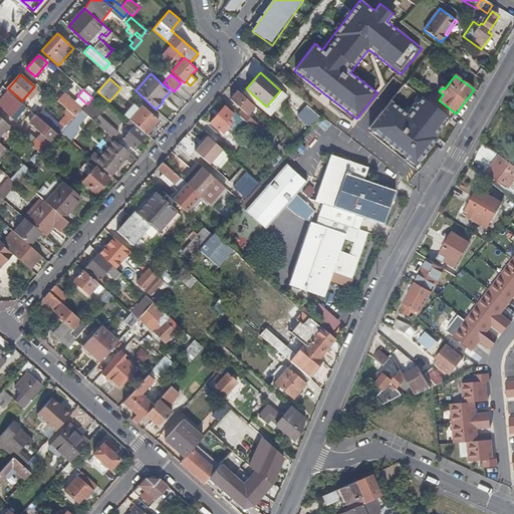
[(238,91),(230,99),(241,109),(237,113),(250,125),(259,134),(263,130),(248,114),(255,106),(238,91)]
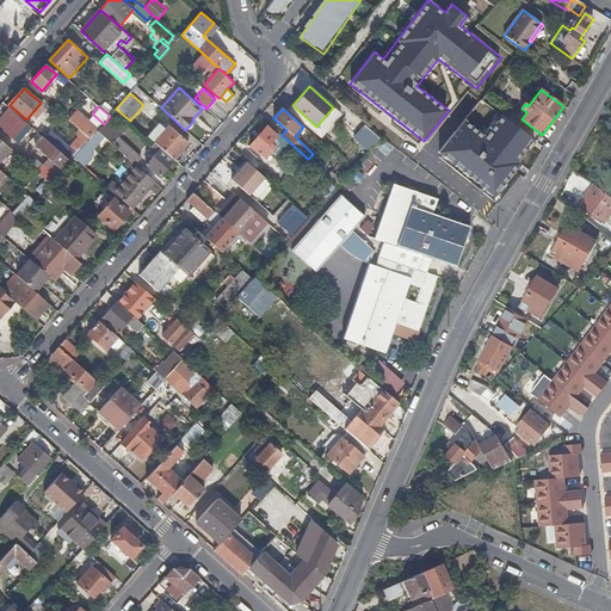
[(79,111),(71,121),(91,139),(97,131),(99,130),(79,111)]
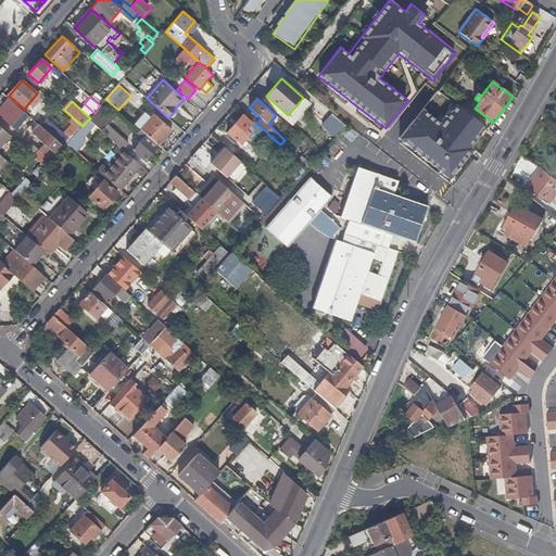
[(450,178),(487,128),(453,103),(440,122),(421,109),(399,141),(450,178)]
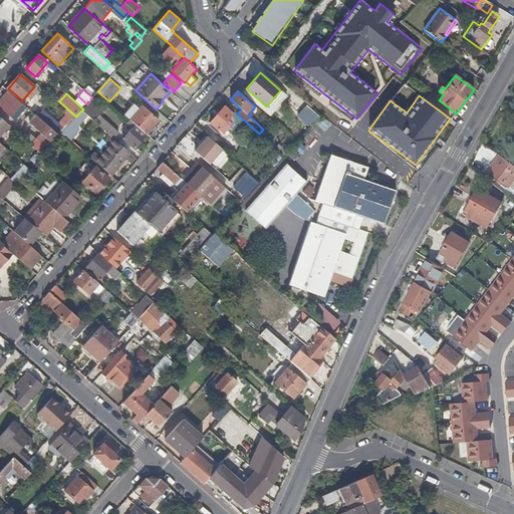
[(91,100),(82,110),(94,121),(100,115),(103,112),(91,100)]
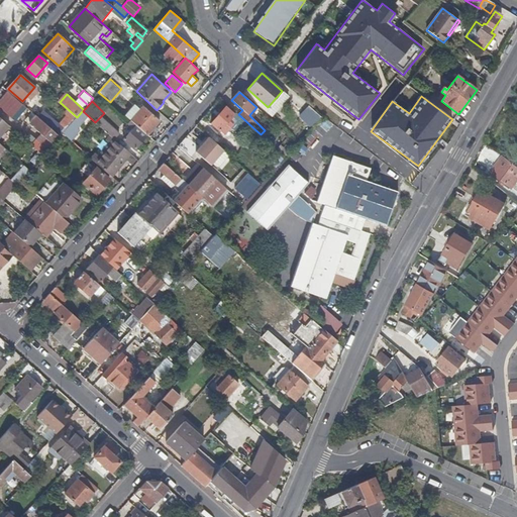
[(134,106),(126,116),(148,135),(161,121),(143,106),(139,110),(134,106)]
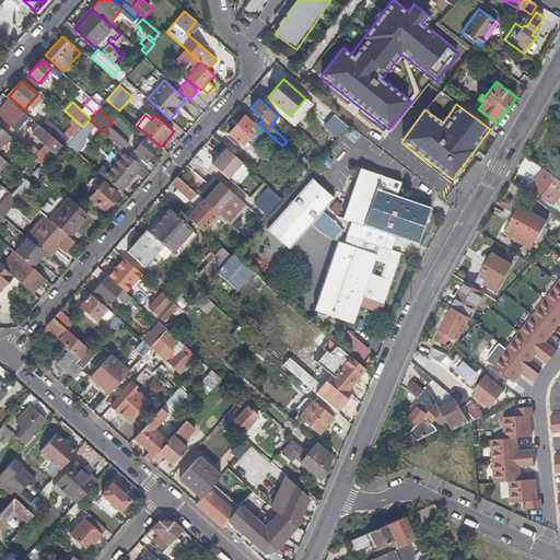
[(348,127),(334,116),(324,128),(338,139),(348,127)]
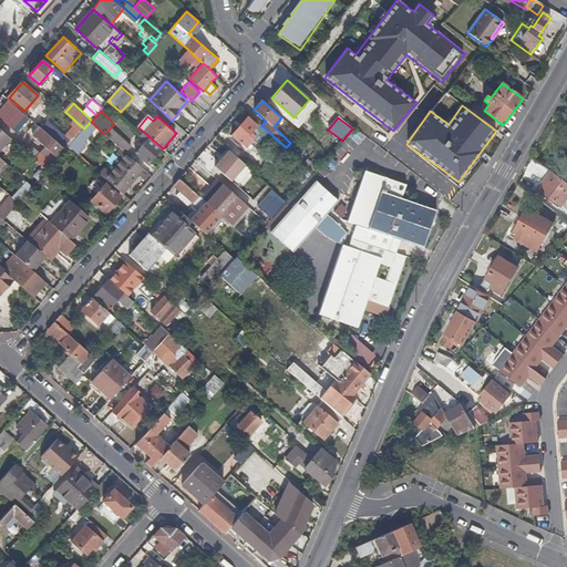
[(84,129),(84,130),(69,146),(76,153),(98,129),(90,122),(84,129)]
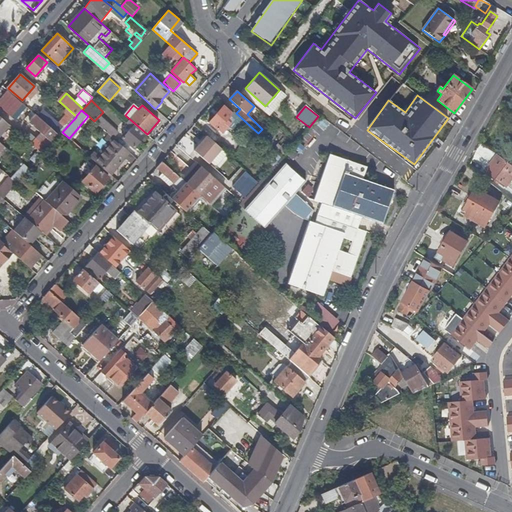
[(76,117),(69,111),(53,130),(58,134),(59,135),(62,132),(76,117)]
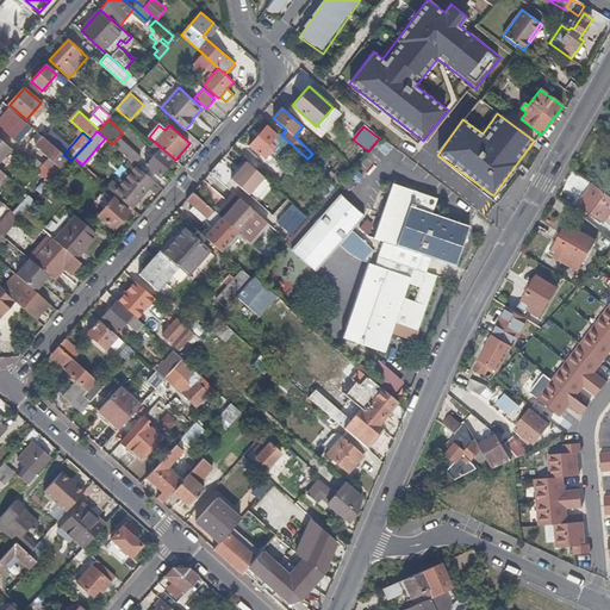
[(271,143),(277,148),(273,151),(285,162),(297,149),(281,135),(280,134),(271,143)]
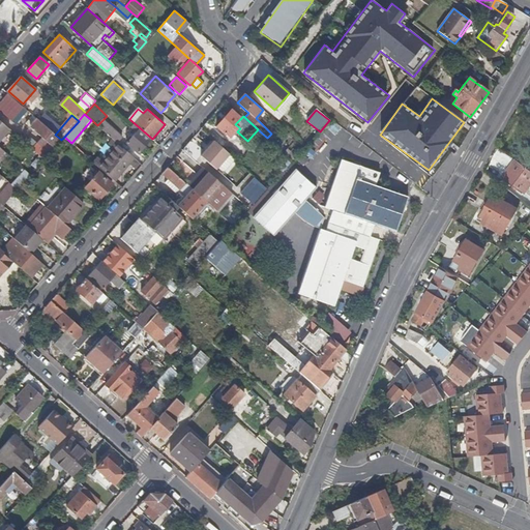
[(30,126),(42,138),(40,140),(52,151),(54,148),(53,147),(60,139),(55,135),(36,118),(30,126)]
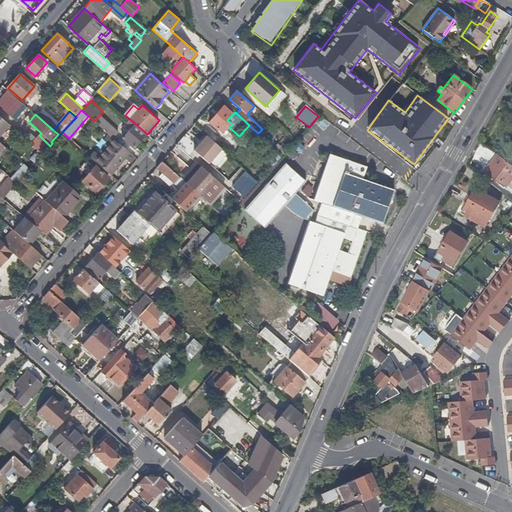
[(100,115),(94,121),(109,134),(114,138),(120,132),(100,115)]
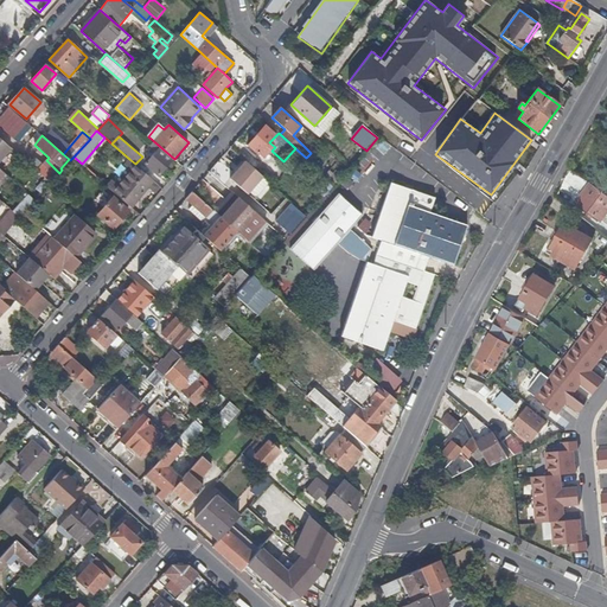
[(0,161),(12,148),(0,138),(0,161)]
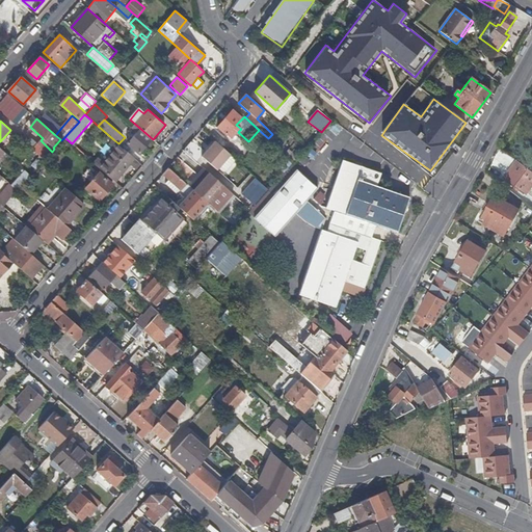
[(152,139),(139,129),(126,144),(138,155),(152,139)]
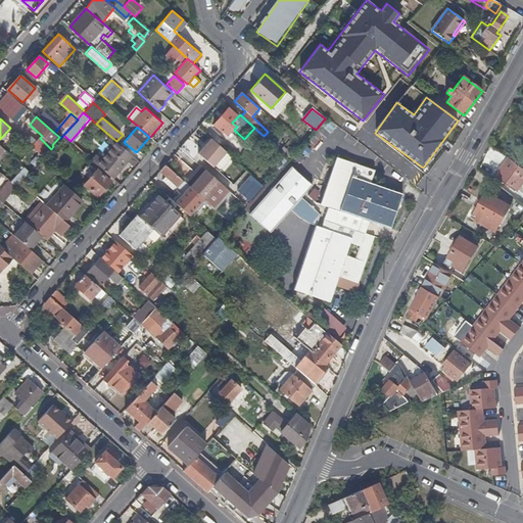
[(107,142),(109,144),(99,157),(96,154),(92,160),(113,179),(128,161),(134,167),(138,160),(116,141),(111,137),(107,142)]
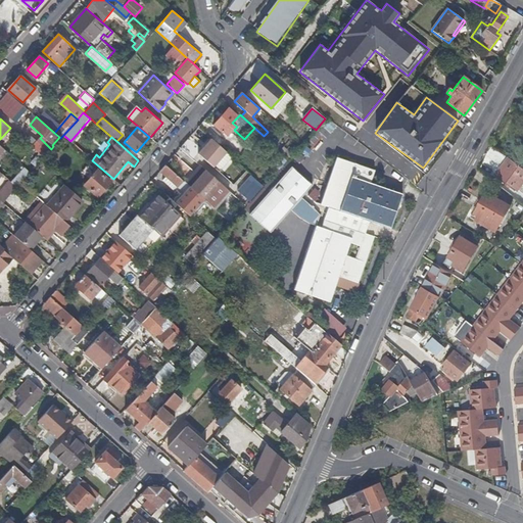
[(40,138),(32,147),(44,157),(51,149),(40,138)]
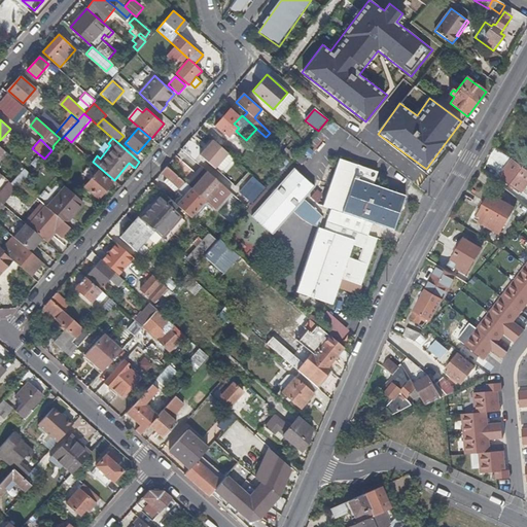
[(214,141),(201,155),(215,170),(217,168),(222,173),(226,172),(237,162),(214,141)]
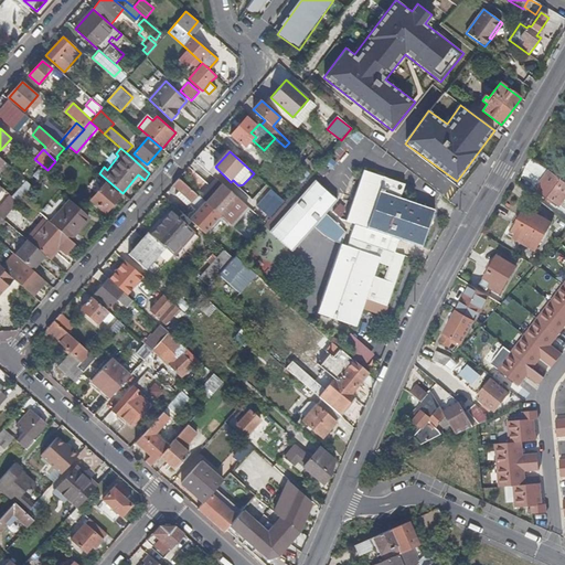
[(200,152),(200,166),(214,166),(215,153),(200,152)]
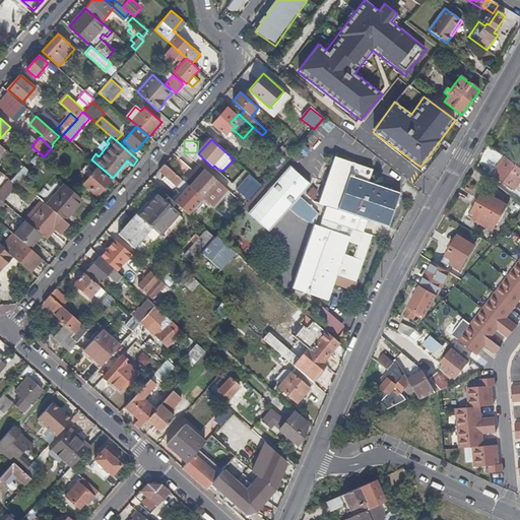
[(282,146),(279,150),(287,157),(291,153),(282,146)]
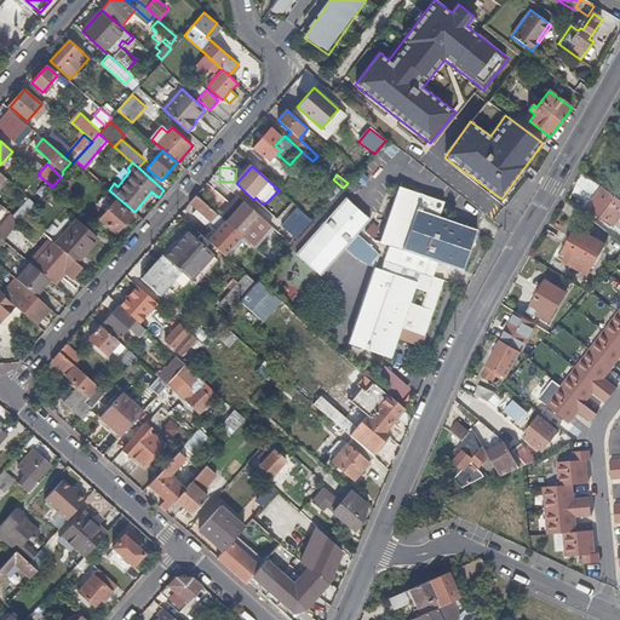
[(590,194),(597,183),(583,174),(575,185),(590,194)]
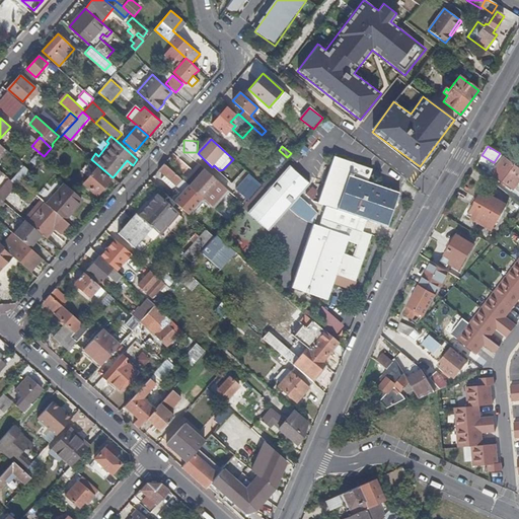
[(283,158),(279,155),(271,165),(275,169),(283,158)]
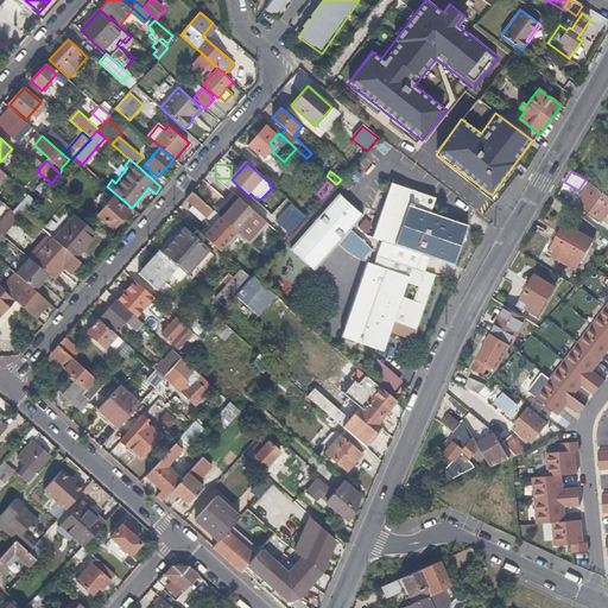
[(339,245),(350,254),(360,260),(367,263),(341,336),(384,352),(390,333),(413,341),(436,274),(424,271),(429,258),(455,266),(468,226),(431,213),(436,198),(392,184),(373,239),(368,236),(355,226),(363,216),(334,189),(308,217),(286,241),(268,260),(265,265),(290,287),(310,266),(315,271),(339,245)]
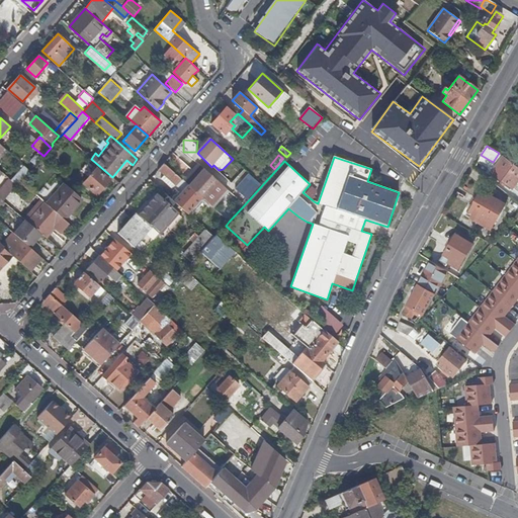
[(517,167),(504,157),(491,173),(502,181),(501,183),(505,186),(506,184),(514,189),(517,191),(517,167)]
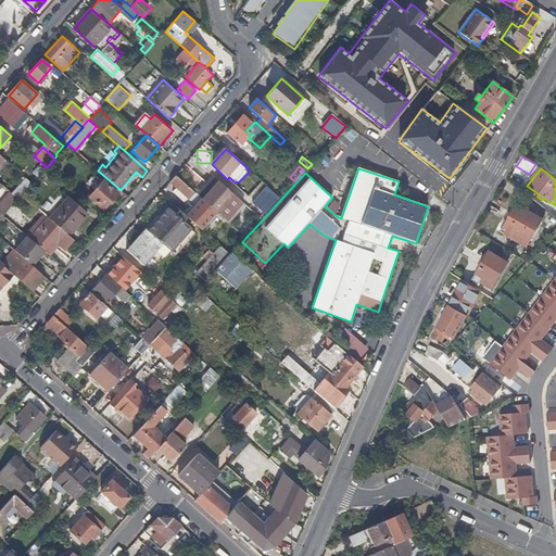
[(169,182),(176,189),(189,200),(194,205),(202,199),(197,194),(176,175),(169,182)]
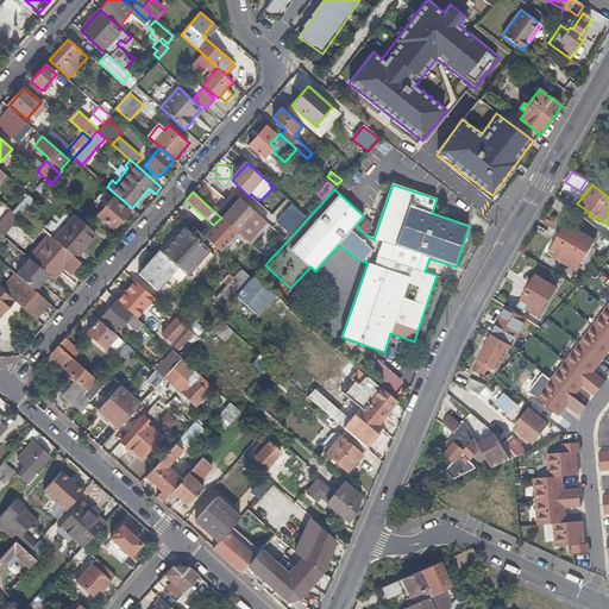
[(240,199),(233,193),(215,213),(221,218),(223,219),(240,199)]
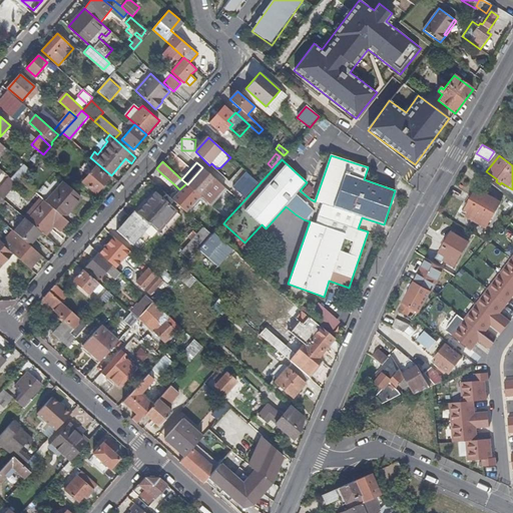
[(109,178),(95,166),(82,181),(83,182),(96,193),(109,178)]
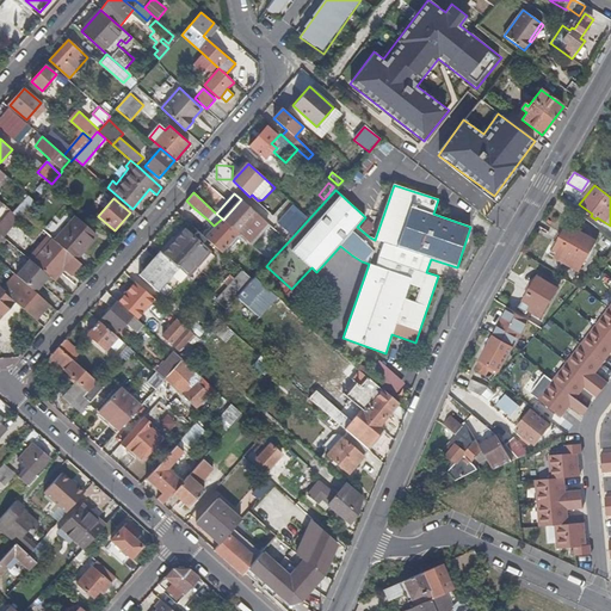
[(261,218),(241,199),(223,220),(242,238),(244,239),(261,218)]
